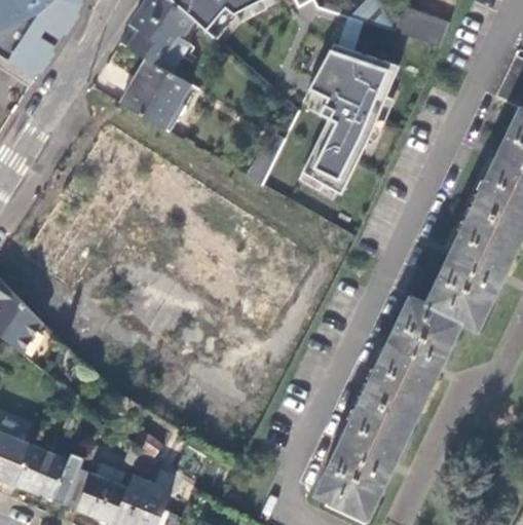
[(0,51),(9,59),(7,71),(28,86),(80,3),(81,0),(0,0),(0,51)]
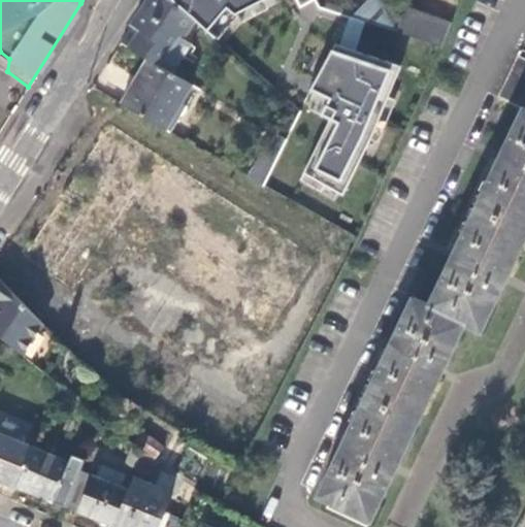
[(187,15),(168,0),(144,0),(131,23),(137,28),(126,46),(145,58),(167,70),(186,43),(176,36),(190,18),(187,15)]
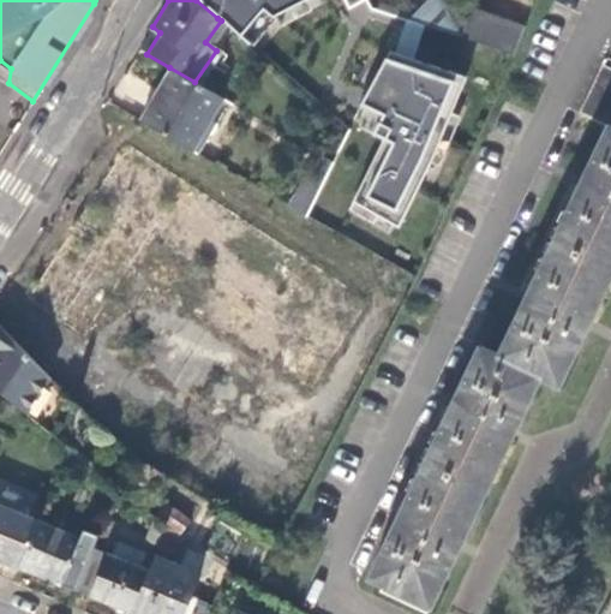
[(204,0),(247,40),(273,10),(292,0),(204,0)]
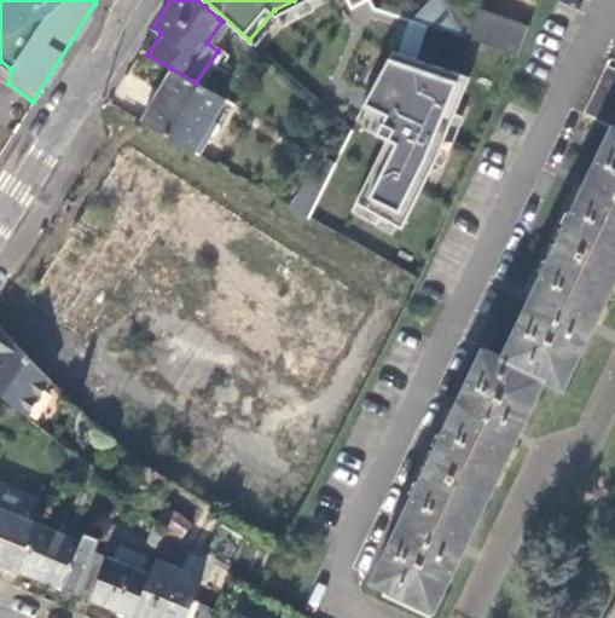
[(410,19),(458,36),(447,16),(440,0),(423,0),(404,18),(410,19)]
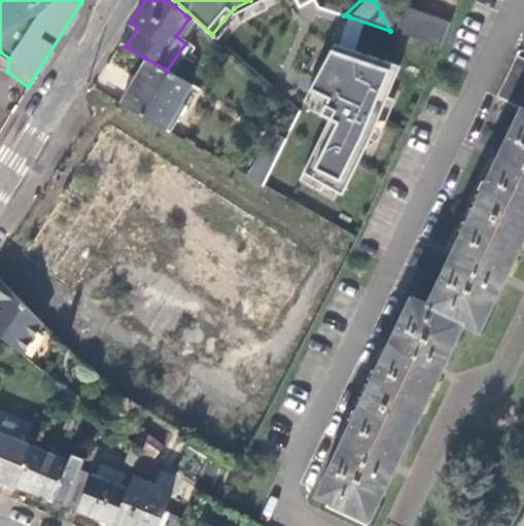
[(375,0),(381,13),(393,7),(389,0),(375,0)]
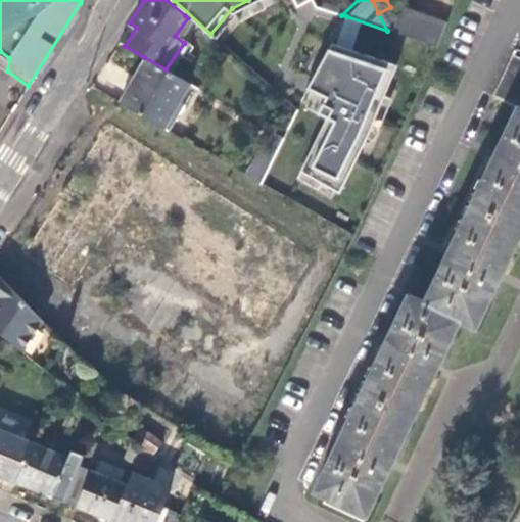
[(387,31),(435,48),(444,22),(396,2),(387,31)]
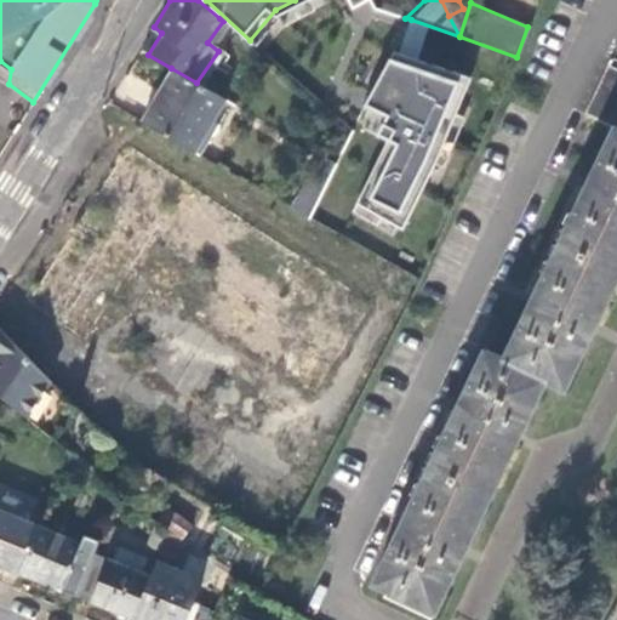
[(161,33),(154,27),(140,50),(148,55),(161,33)]
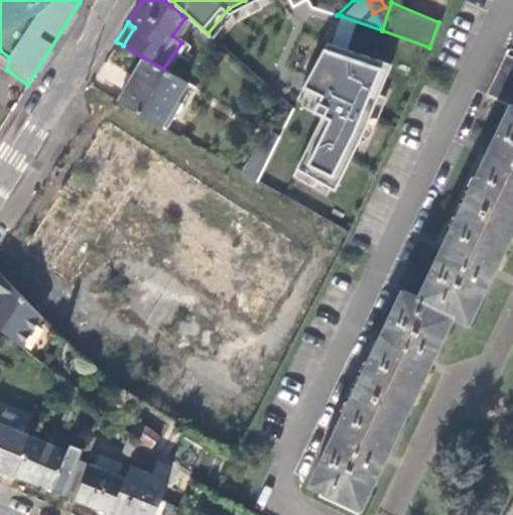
[(319,114),(293,167),(333,188),(361,136),(388,63),(326,39),(296,103),(319,114)]
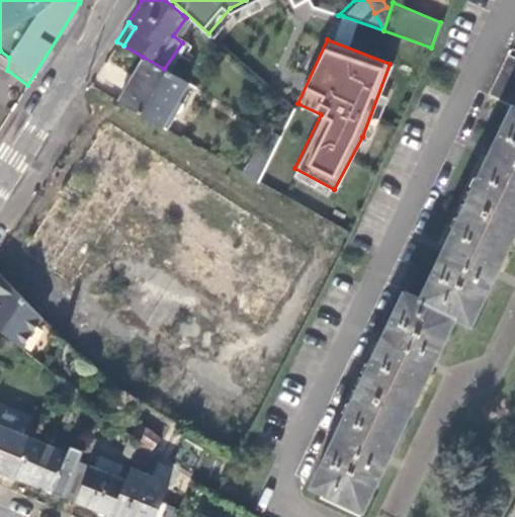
[(462,321),(470,306),(475,307),(494,266),(490,264),(514,212),(514,60),(506,56),(488,94),(509,104),(417,299),(402,291),(310,484),(355,506),(362,491),(367,493),(387,452),(381,450),(422,368),(425,370),(445,331),(440,328),(447,314),(462,321)]
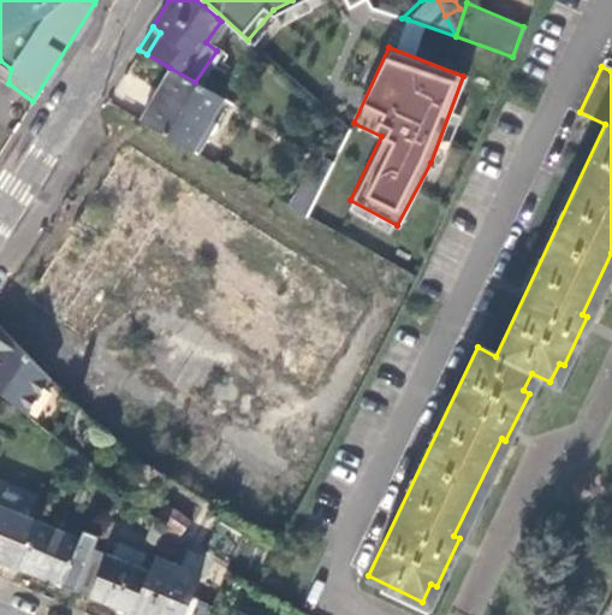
[(170,67),(140,120),(189,149),(220,96),(195,82),(170,67)]
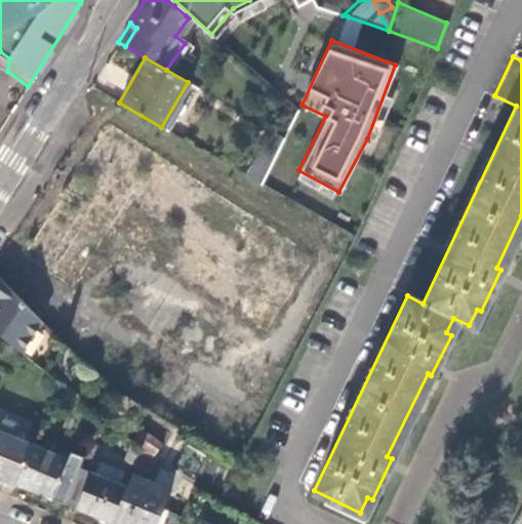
[(41,322),(0,279),(0,336),(3,338),(21,354),(41,322)]
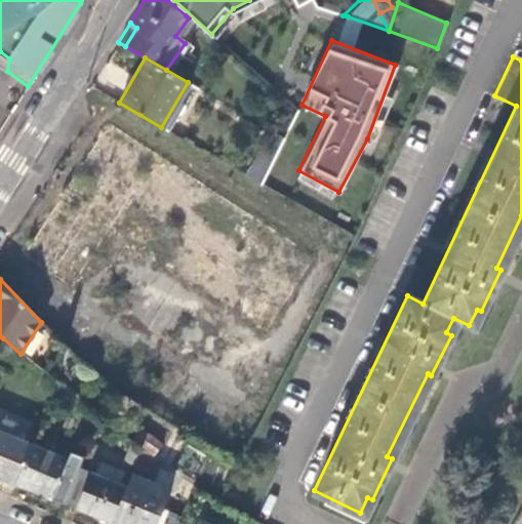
[(141,450),(147,455),(151,446),(130,431),(124,439),(129,443),(141,450)]
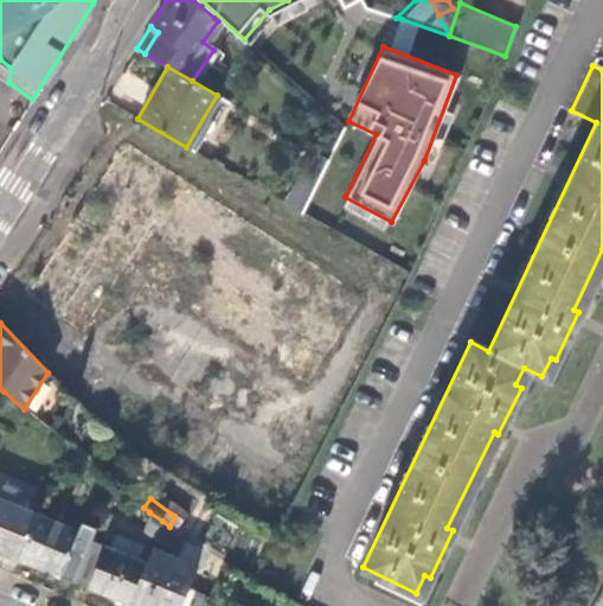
[(0,550),(17,557),(34,515),(0,499),(0,550)]
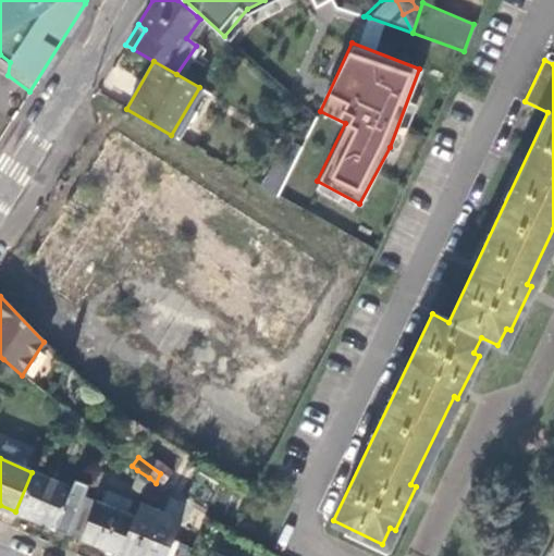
[(143,493),(149,478),(137,470),(130,487),(143,493)]
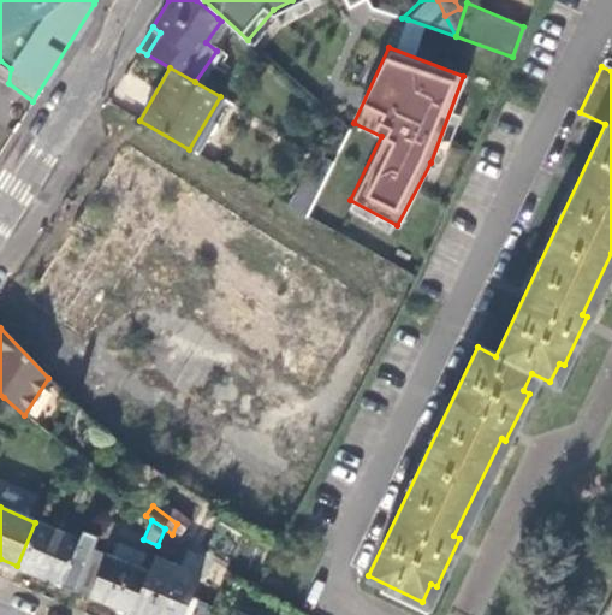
[(17,566),(75,590),(91,548),(93,547),(35,522),(17,566)]
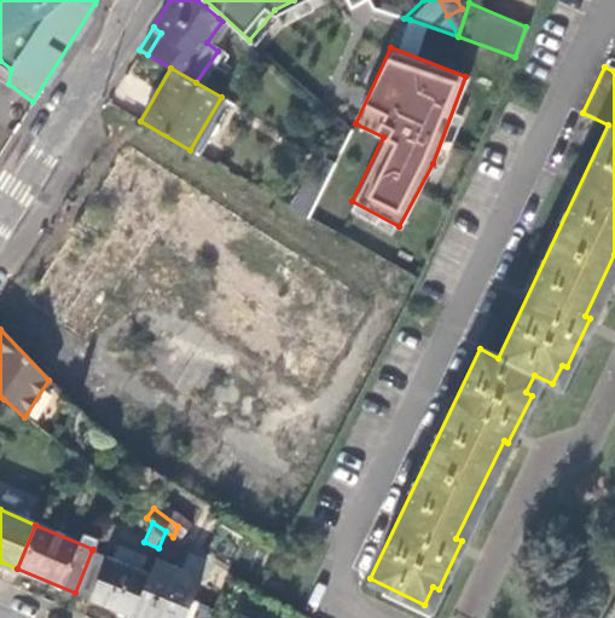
[(163,559),(173,537),(166,531),(158,548),(156,556),(163,559)]
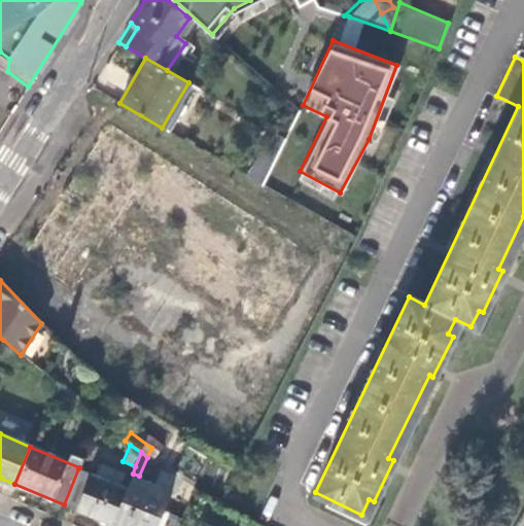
[(64,504),(110,524),(127,487),(118,483),(124,472),(99,462),(95,474),(91,471),(90,472),(78,468),(64,504)]
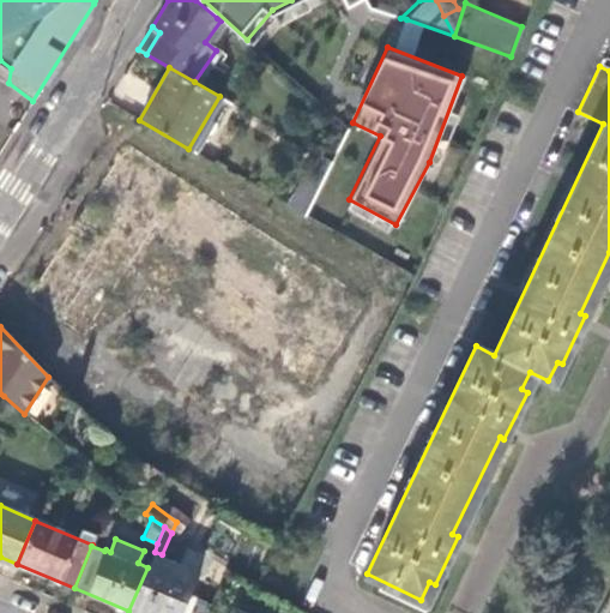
[(148,568),(128,611),(134,612),(179,612),(195,575),(152,556),(148,568)]
